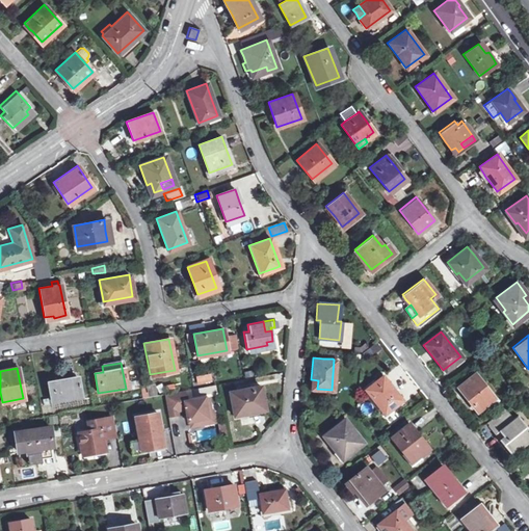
[(193,375),(194,385),(215,380),(213,371),(193,375)]
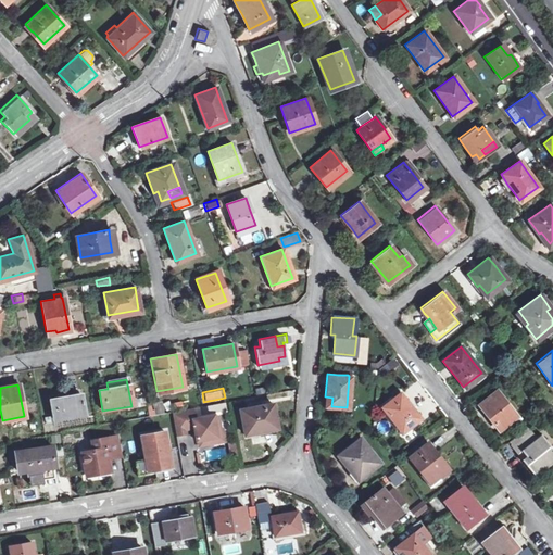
[(494,390),(477,404),(485,414),(497,429),(507,420),(506,418),(513,414),(494,390)]
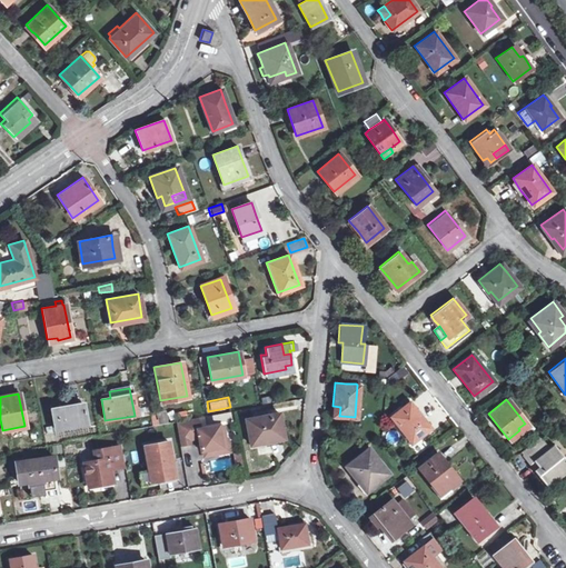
[(410,441),(420,434),(415,427),(423,420),(416,411),(408,401),(390,415),(410,441)]
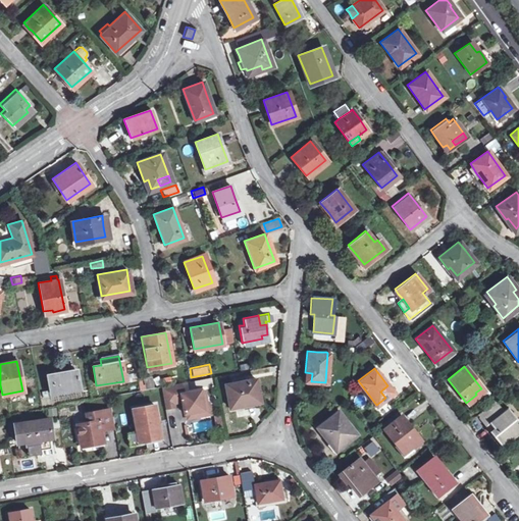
[(49,393),(76,387),(73,369),(46,374),(49,393)]
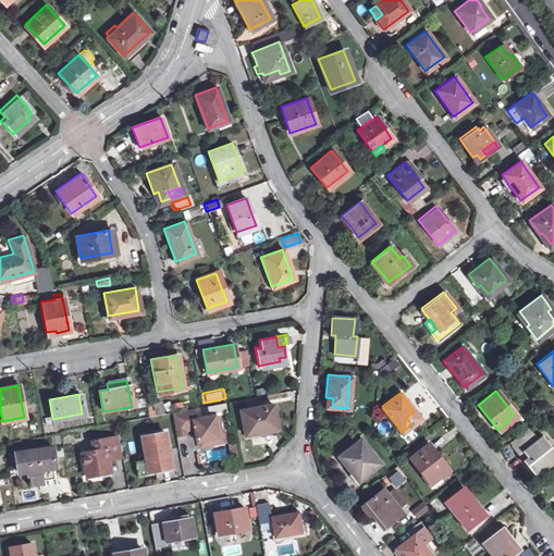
[(145,404),(146,416),(162,414),(160,400),(145,404)]
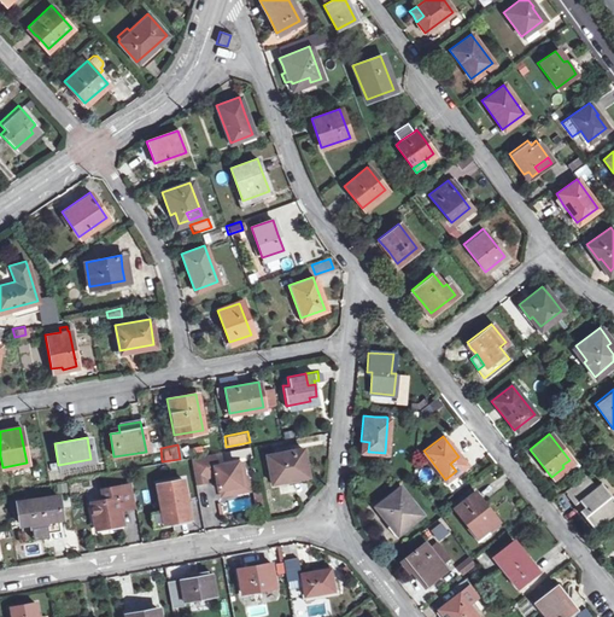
[(291,478),(307,475),(302,448),(264,455),(270,482),(291,478)]
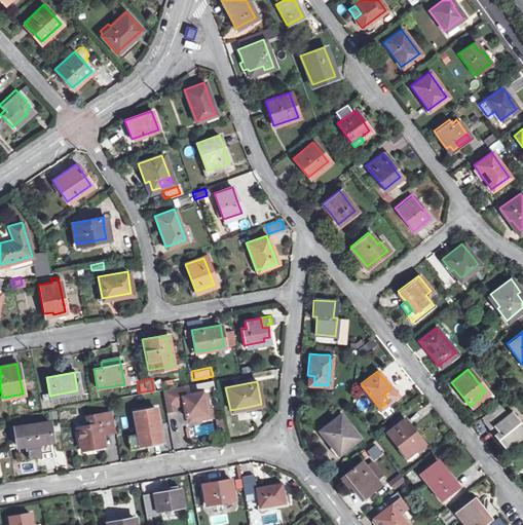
[(181,384),(161,388),(165,409),(176,408),(175,403),(182,401),(184,407),(181,411),(185,414),(185,415),(186,414),(188,420),(192,419),(199,418),(198,412),(204,411),(203,404),(202,400),(206,399),(204,390),(183,395),(181,384)]
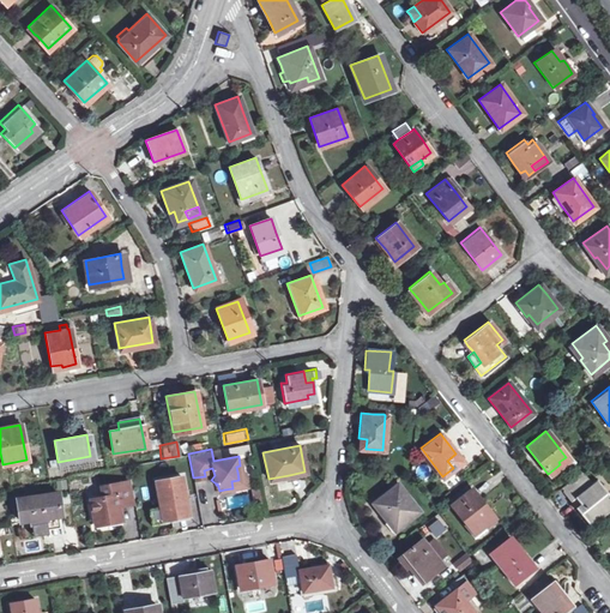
[(447,461),(453,468),(461,461),(456,454),(447,461)]
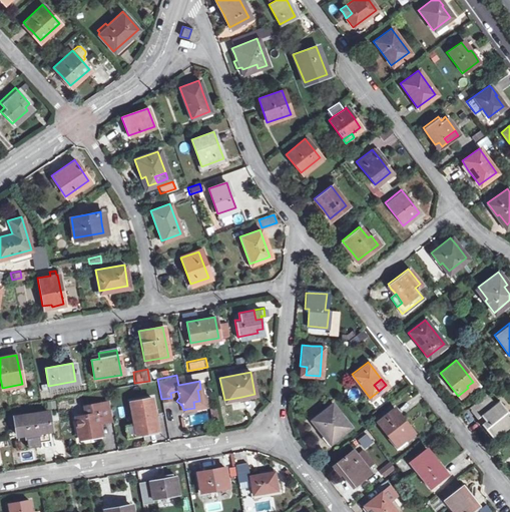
[(470,408),(488,394),(486,391),(468,405),(470,408)]
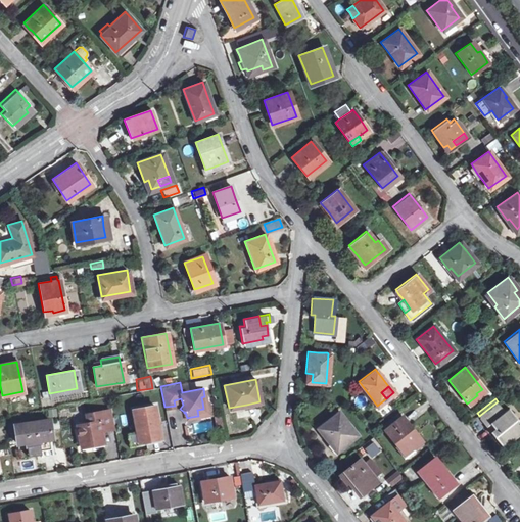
[(207,400),(202,401),(203,409),(197,410),(198,416),(209,413),(207,400)]
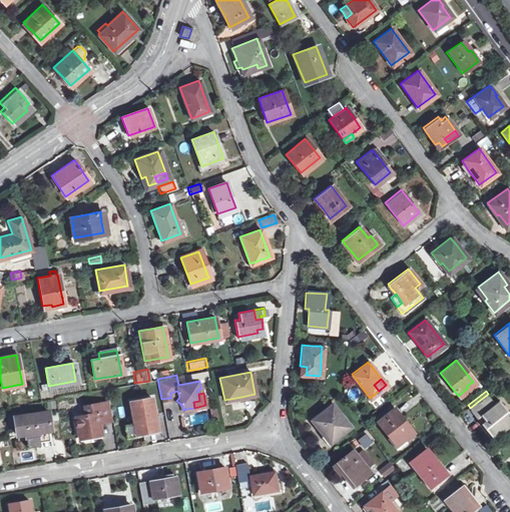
[(484,426),(492,436),(509,421),(509,417),(497,400),(494,402),(488,394),(470,408),(484,426)]
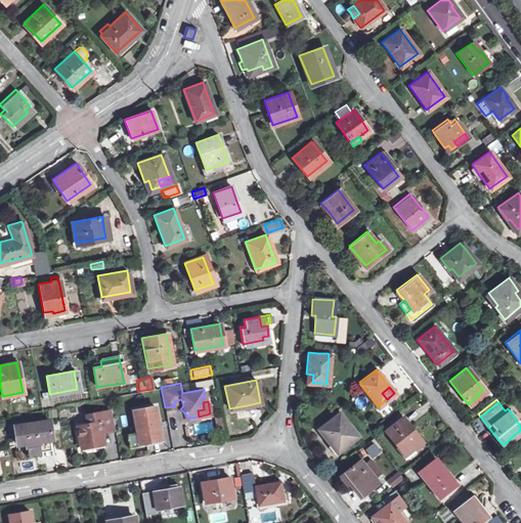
[(138,443),(148,441),(153,440),(159,439),(153,405),(131,409),(135,431),(138,443)]
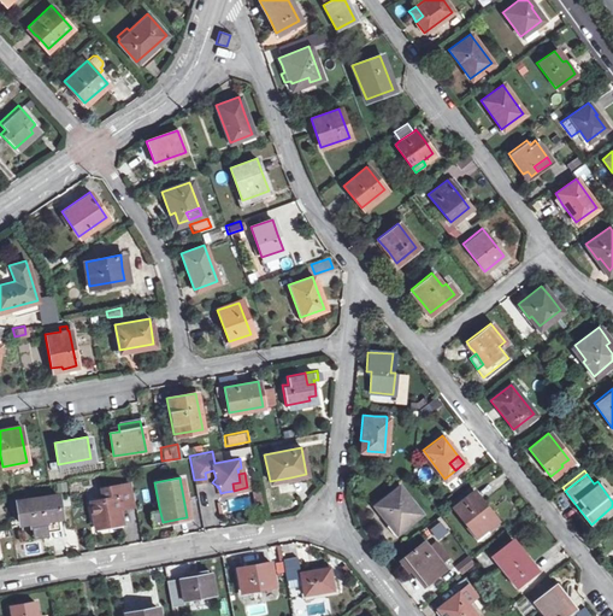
[(127,482),(100,487),(102,497),(89,499),(94,524),(107,523),(121,521),(118,506),(131,504),(127,482)]
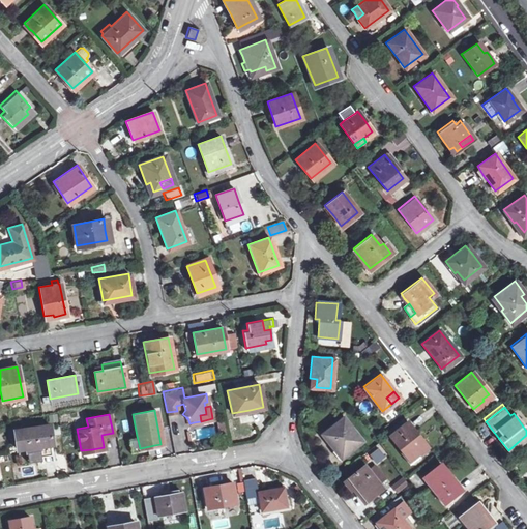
[(340,456),(359,440),(342,417),(322,433),(330,444),(340,456)]
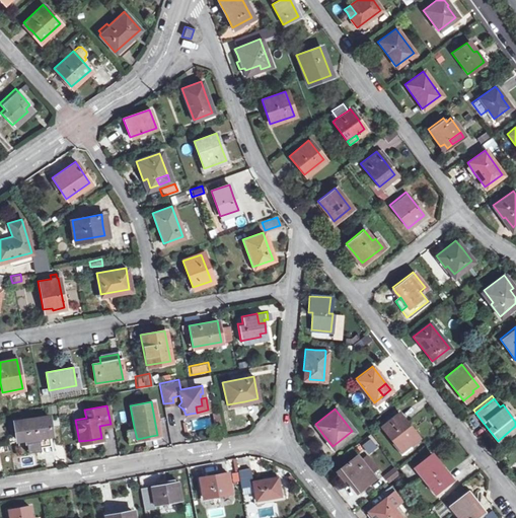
[(218,411),(211,412),(214,425),(220,424),(218,411)]
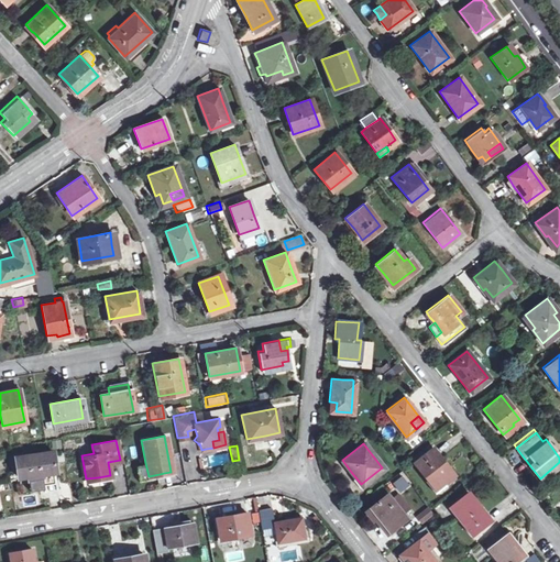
[(434,487),(441,481),(451,473),(440,460),(431,448),(414,461),(434,487)]
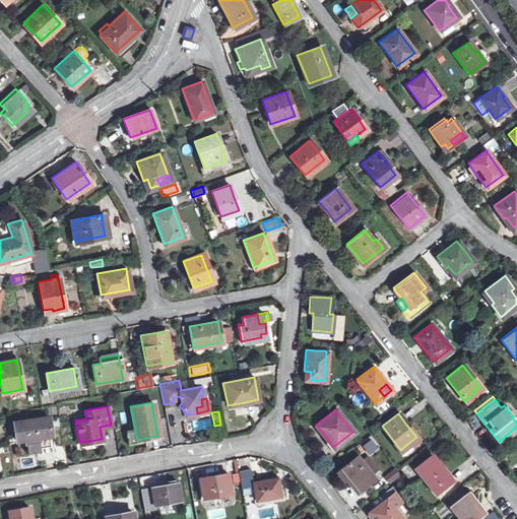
[(29,438),(50,435),(47,416),(13,420),(15,440),(29,438)]
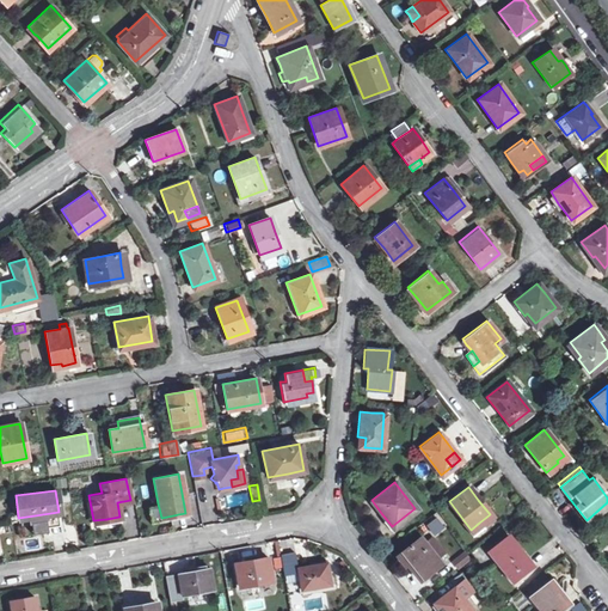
[(362,505),(388,535),(392,531),(367,500),(362,505)]
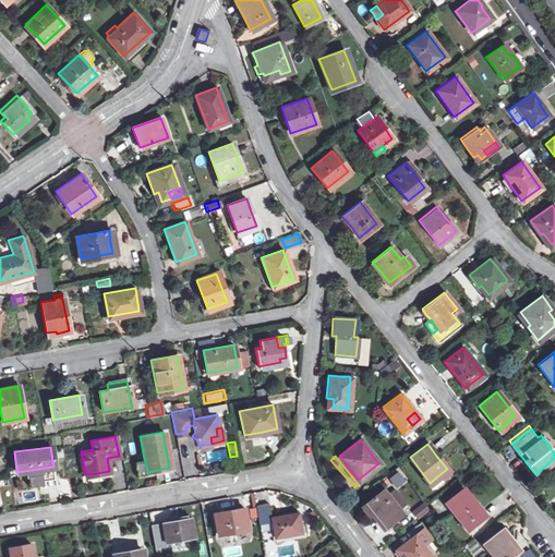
[(147,472),(144,459),(133,461),(136,476),(147,474),(147,472)]
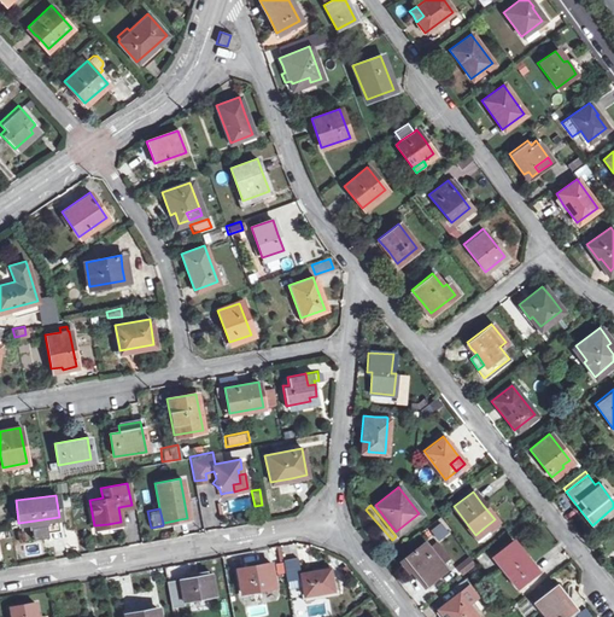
[(489,534),(484,528),(475,535),(480,540),(489,534)]
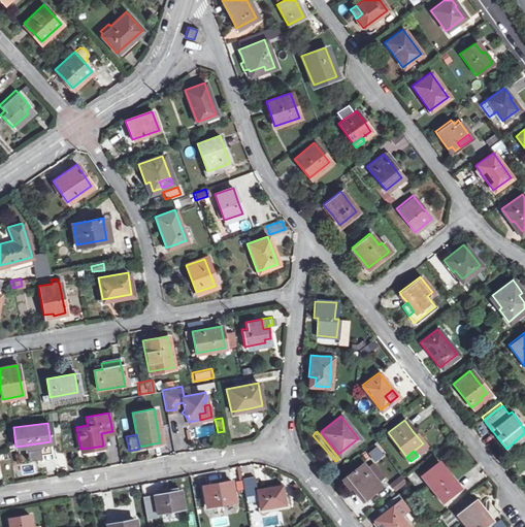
[(441,500),(459,488),(446,471),(437,460),(420,473),(441,500)]
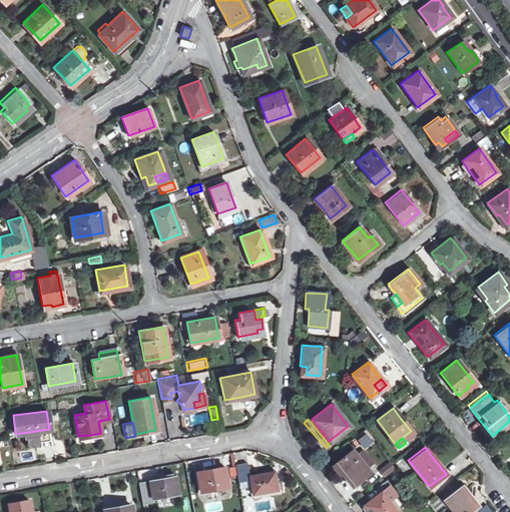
[(353,485),(369,472),(365,467),(371,463),(360,450),(355,454),(351,449),(335,462),(342,471),(344,474),(353,485)]
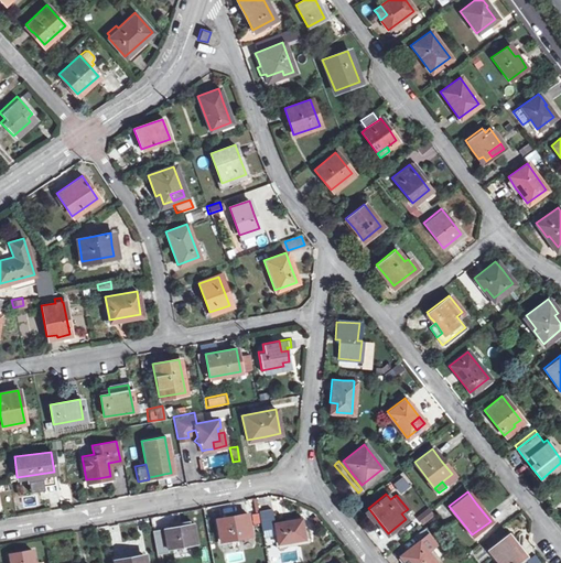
[(270,508),(256,510),(260,529),(273,527),(272,522),(270,508)]
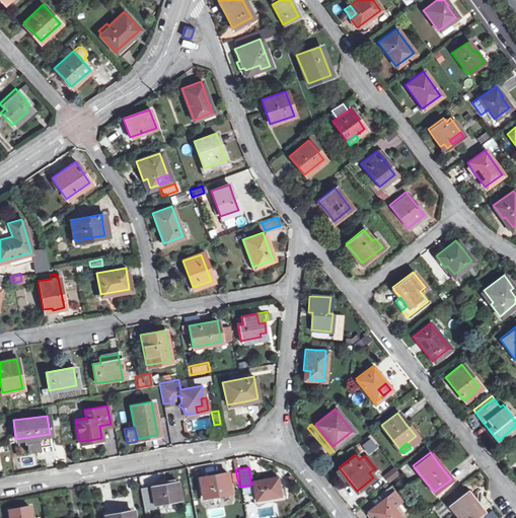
[(341,479),(346,476),(339,467),(334,470),(341,479)]
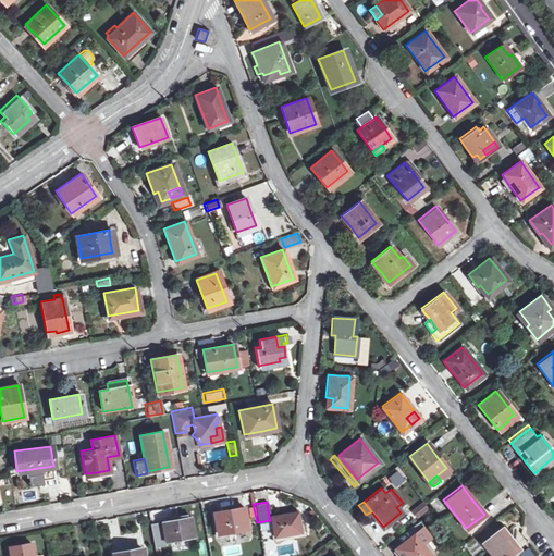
[(421,502),(410,509),(416,516),(427,507),(421,502)]
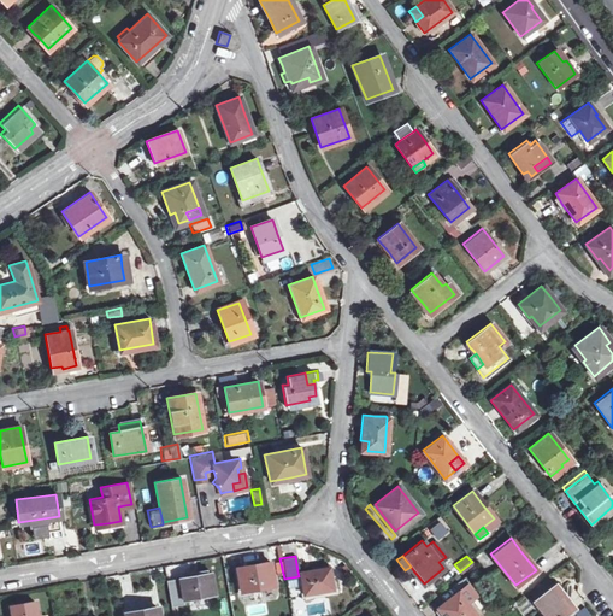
[(255,588),(272,585),(267,561),(249,563),(234,567),(239,591),(249,590),(255,588)]
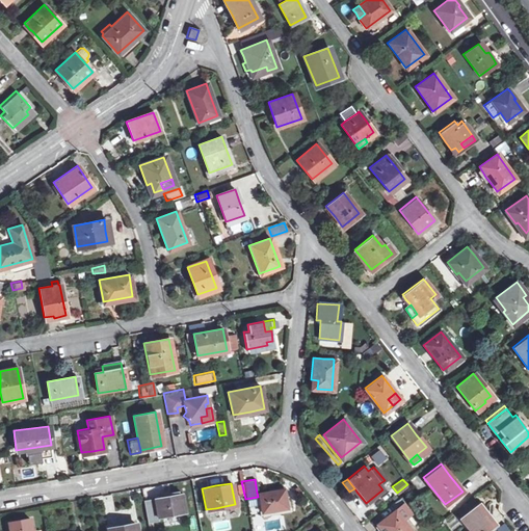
[(258,497),(261,511),(262,515),(286,511),(286,506),(282,488),(270,490),(257,493),(258,497)]
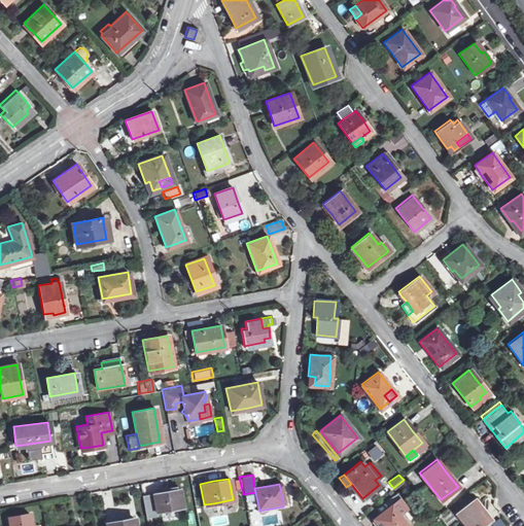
[(154,512),(181,506),(178,488),(175,488),(174,485),(165,487),(159,488),(160,491),(151,493),(151,496),(141,498),(144,517),(154,515),(154,512)]
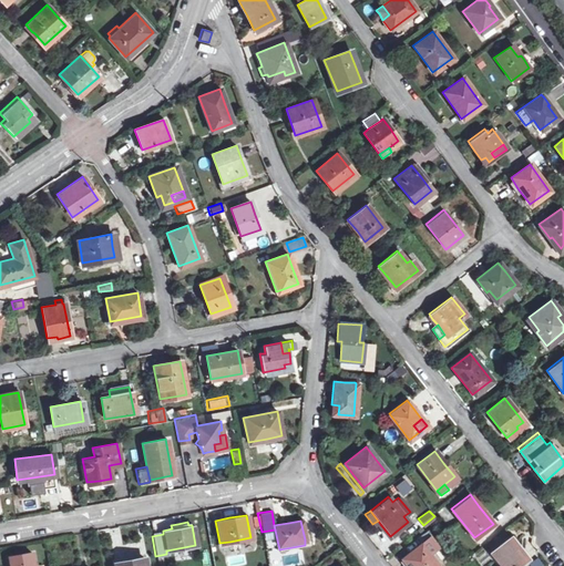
[(502,565),(514,565),(525,557),(516,546),(509,536),(491,551),(502,565)]
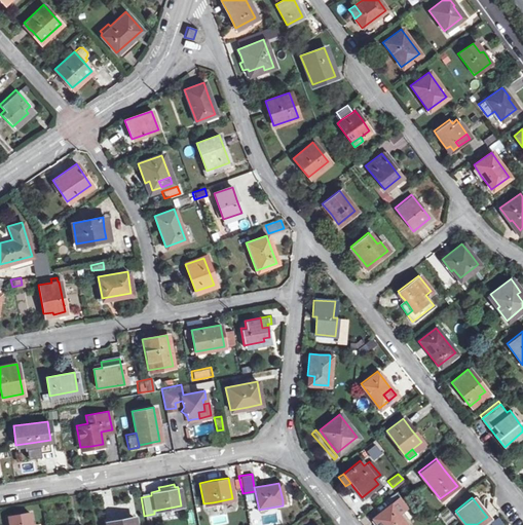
[(405,508),(399,499),(397,499),(373,517),(379,524),(406,524),(398,513),(405,508)]
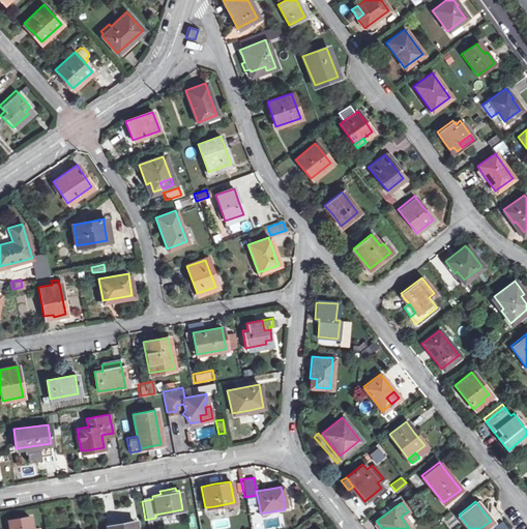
[(30,528),(29,516),(7,520),(8,528),(30,528)]
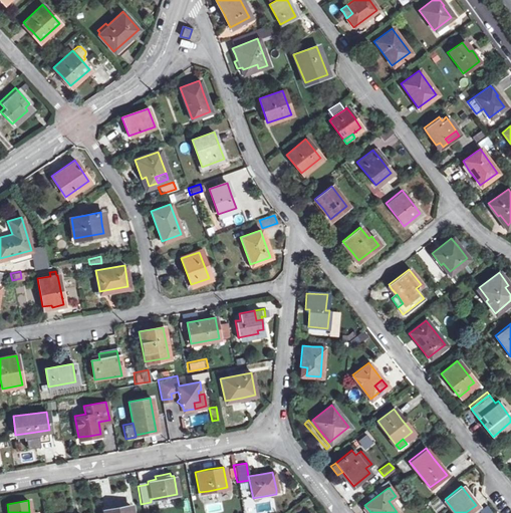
[(486,504),(477,509),(479,512),(489,512),(491,512),(486,504)]
